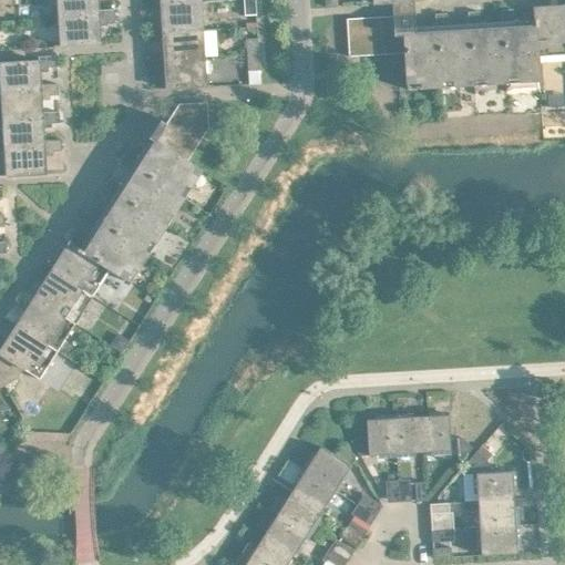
[(57,0),(59,17),(99,14),(98,10),(96,0),(57,0)]
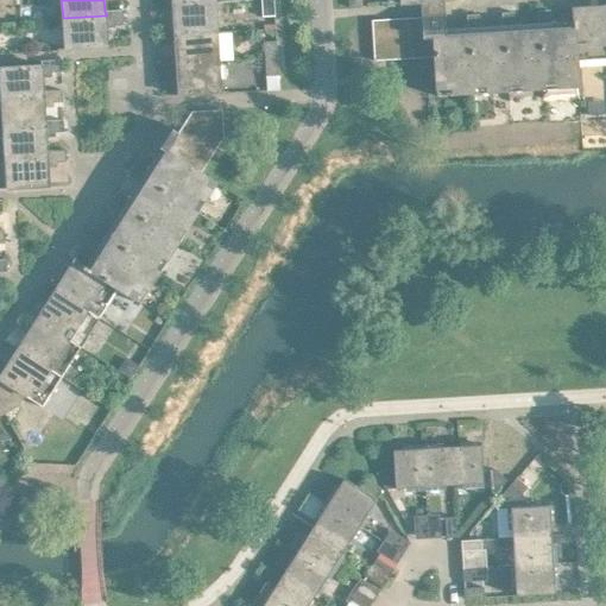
[(273,0),(260,0),(263,16),(275,16),(273,0)]
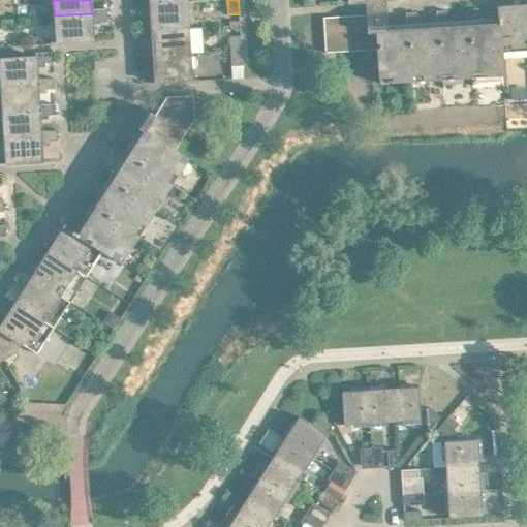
[(150,3),(152,30),(188,27),(187,1),(150,3)]
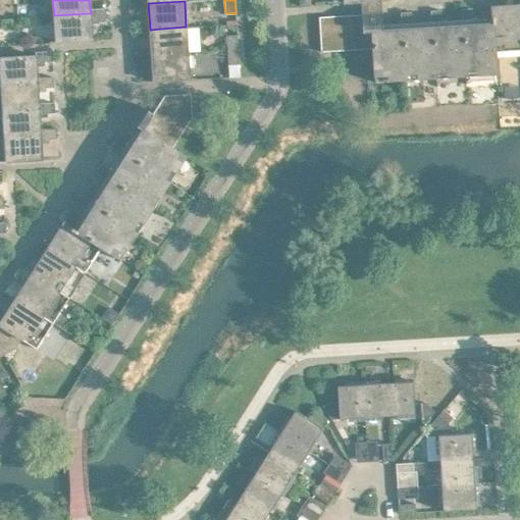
[(519,4),(491,7),(491,23),(492,23),(495,51),(496,51),(519,49),(519,4)]
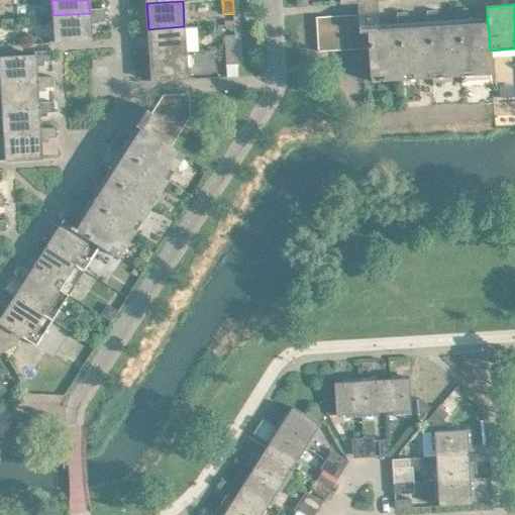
[(90,13),(54,15),(55,41),(91,39),(90,19),(105,18),(104,8),(89,9),(90,13)]
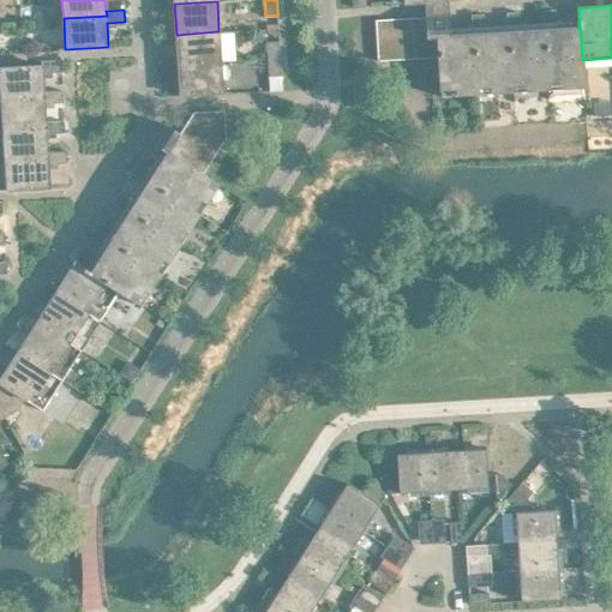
[(580,28),(579,28),(556,29),(555,10),(543,11),(544,30),(520,31),(519,12),(507,12),(508,33),(485,34),(484,15),(472,15),(473,35),(449,36),(448,16),(426,17),(429,58),(438,57),(441,97),(585,88),(583,60),(582,60),(580,28)]
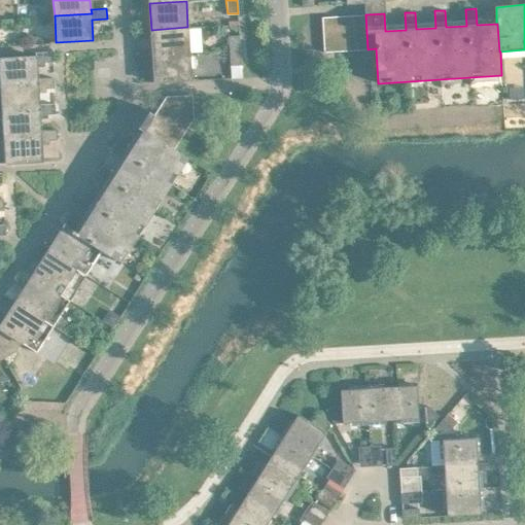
[(323,18),(321,18),(324,51),(325,51),(359,49),(356,15),(323,18)]
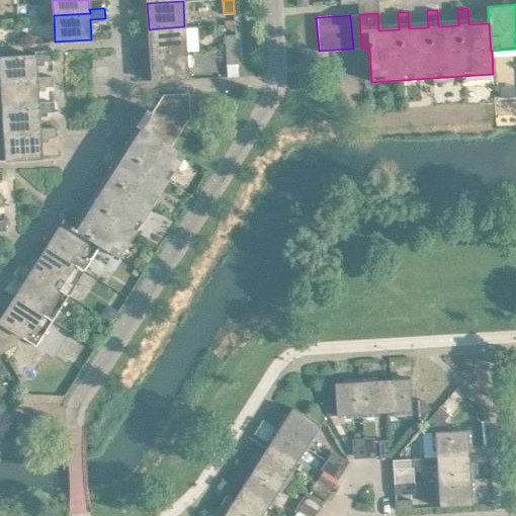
[(149,29),(150,55),(186,52),(184,26),(149,29)]
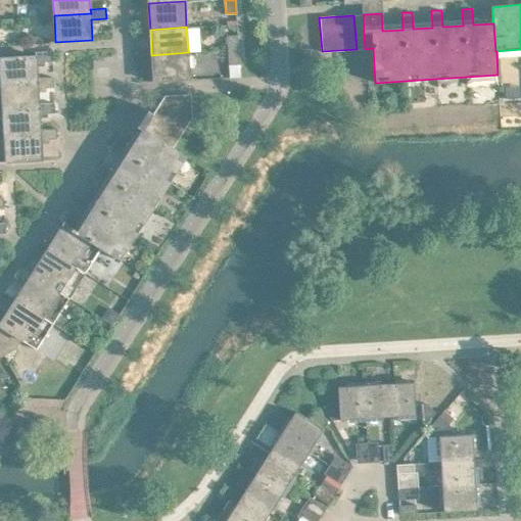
[(227,36),(228,50),(238,50),(237,35),(227,36)]
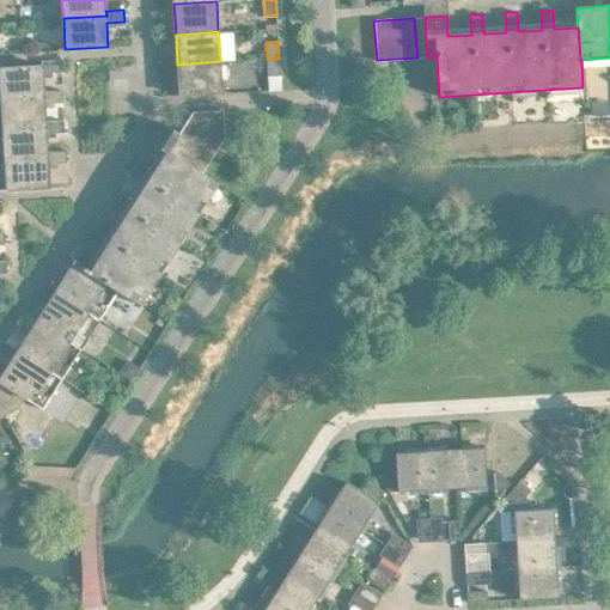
[(279,59),(267,59),(268,77),(280,75),(279,59)]
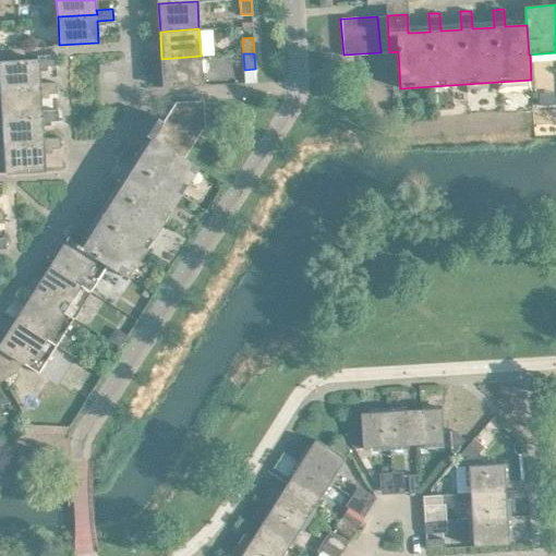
[(0,75),(1,89),(39,87),(39,83),(38,67),(56,65),(55,55),(37,56),(38,59),(0,61),(0,75)]
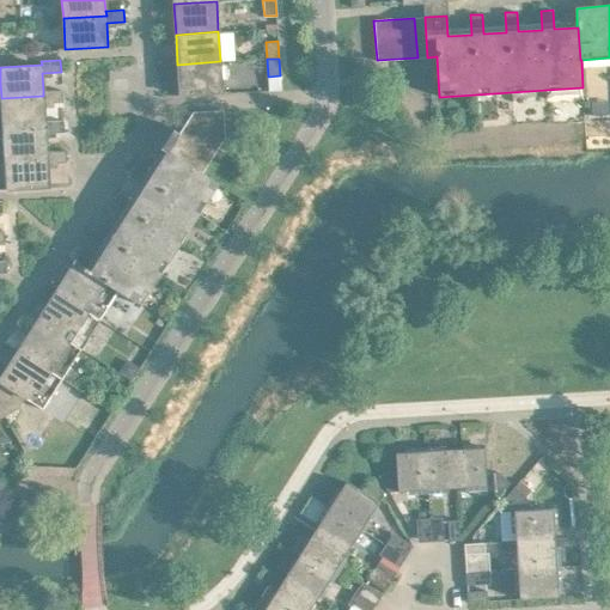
[(220,61),(177,65),(180,96),(221,92),(220,61)]
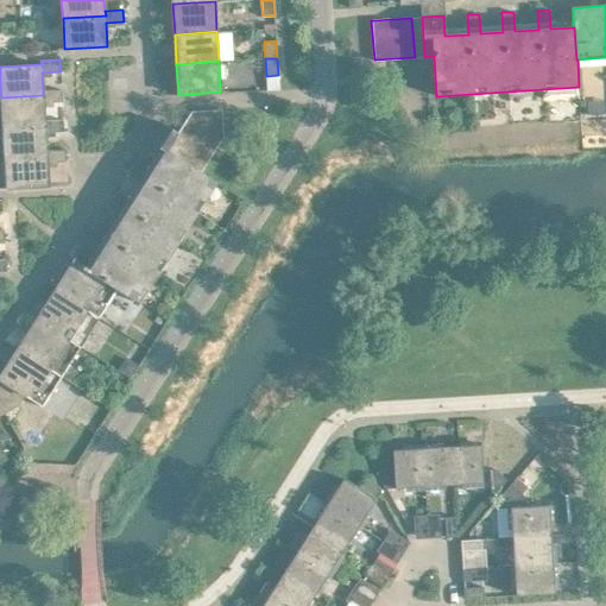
[(278,75),(266,76),(266,90),(279,89),(278,75)]
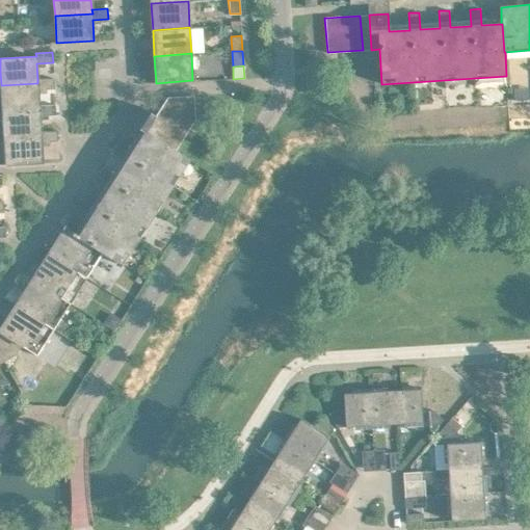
[(1,85),(2,111),(40,109),(40,105),(38,89),(54,88),(53,78),(37,79),(37,83),(1,85)]
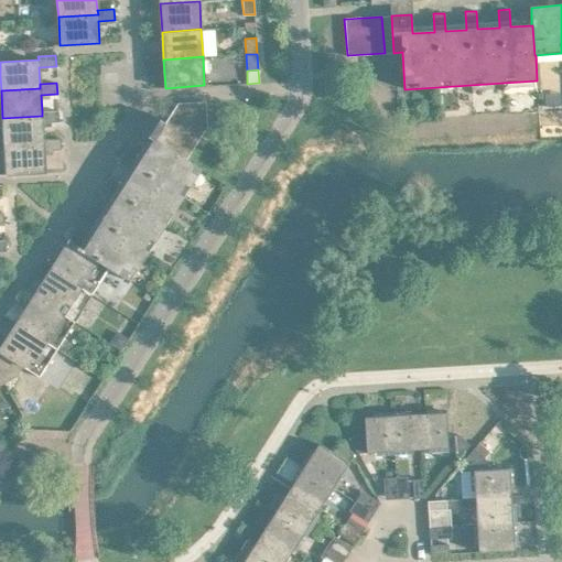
[(138,130),(153,140),(185,160),(207,126),(205,101),(177,103),(165,122),(149,112),(138,130)]
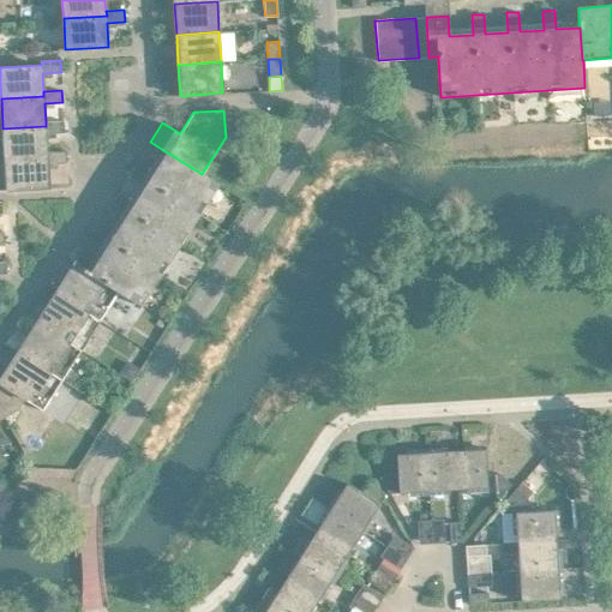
[(3,129),(5,160),(48,156),(47,151),(46,133),(65,132),(64,120),(46,121),(46,126),(3,129)]
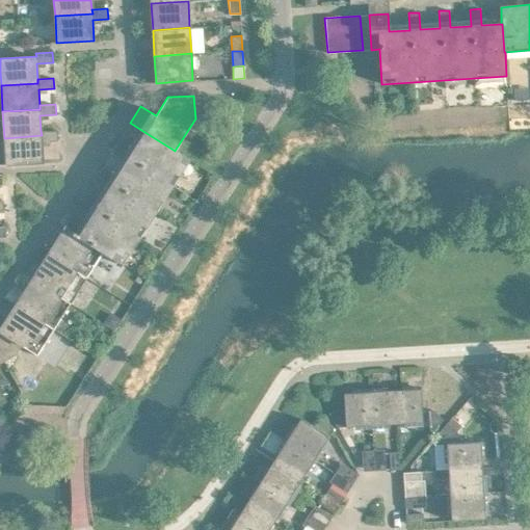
[(42,135),(4,138),(5,165),(43,162),(42,142),(57,141),(56,130),(41,131),(42,135)]
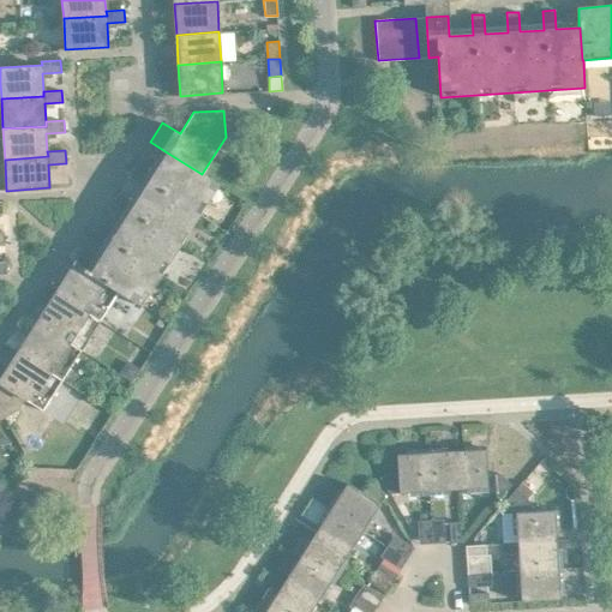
[(81,252),(75,262),(119,291),(119,292),(142,306),(219,185),(202,174),(167,153),(155,173),(138,162),(131,173),(148,184),(136,203),(119,192),(112,203),(129,214),(117,233),(100,222),(93,233),(109,244),(97,263),(81,252)]
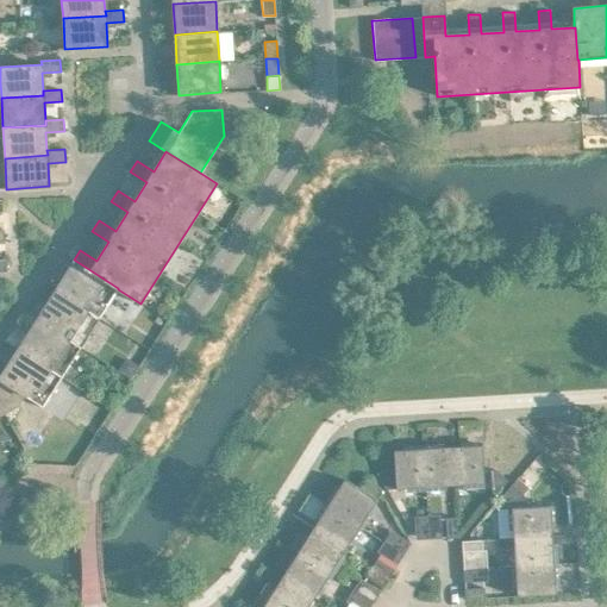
[(74,260),(55,289),(99,318),(118,289),(118,288),(74,260)]
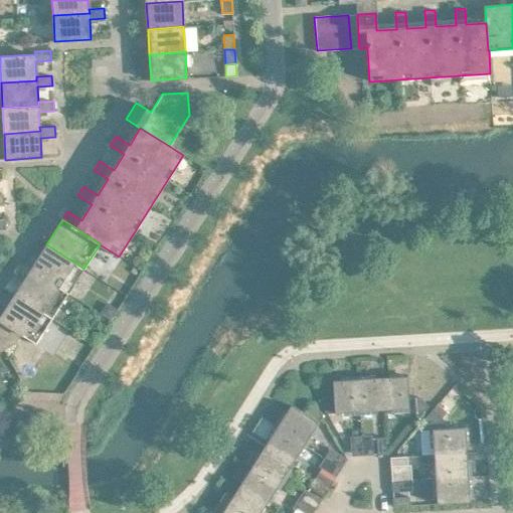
[(46,244),(30,270),(67,293),(83,269),(46,244)]
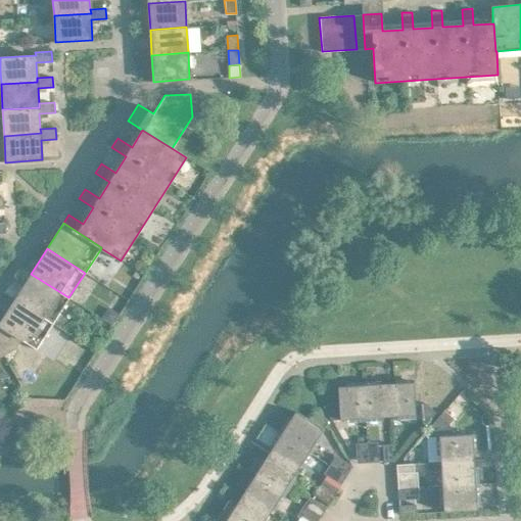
[(31,274),(15,299),(53,323),(68,297),(31,274)]
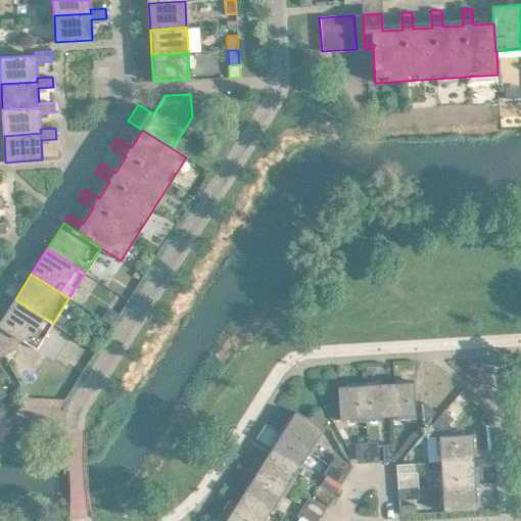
[(0,327),(20,340),(36,349),(53,323),(15,299),(0,323),(0,327)]
